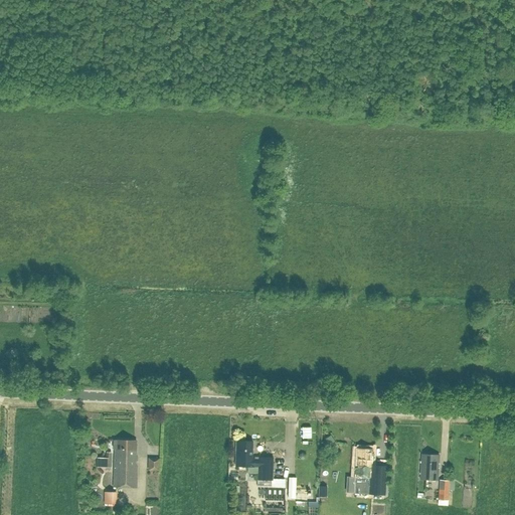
[(136,487),(137,467),(136,467),(136,461),(137,461),(137,457),(136,457),(136,441),(117,440),(117,441),(113,440),(113,450),(114,450),(113,487),(136,487)]
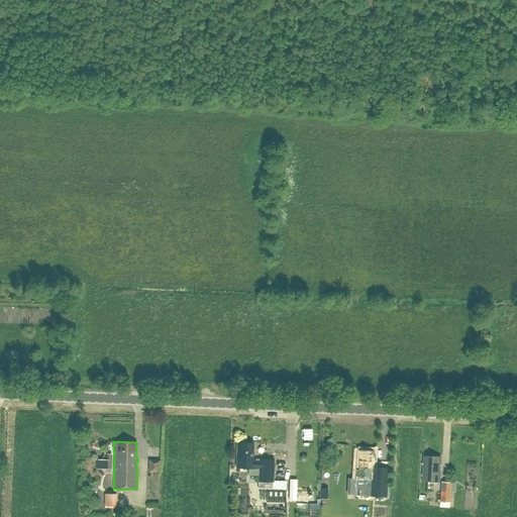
[(259,469),(259,481),(259,482),(248,481),(248,484),(257,485),(257,489),(285,490),(286,481),(273,481),(274,459),(260,458),(259,460),(254,460),(255,458),(252,458),(253,442),(236,442),(236,468),(259,469)]
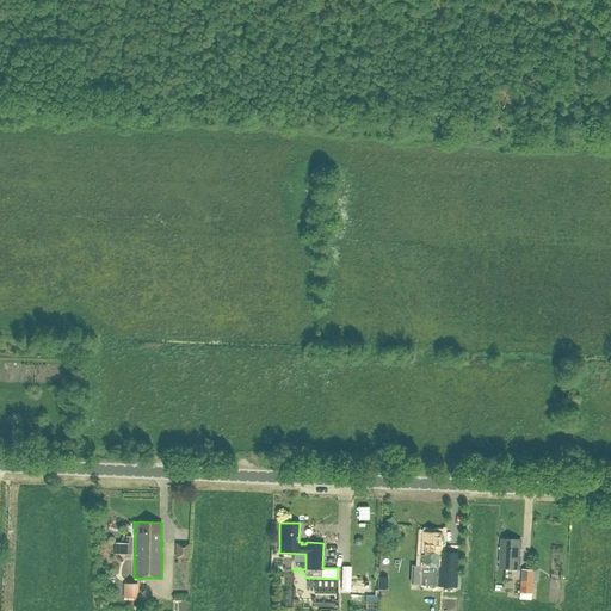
[(423,531),(420,565),(405,565),(401,565),(400,574),(405,574),(405,576),(420,576),(420,578),(438,579),(438,568),(439,568),(442,532),(423,531)]
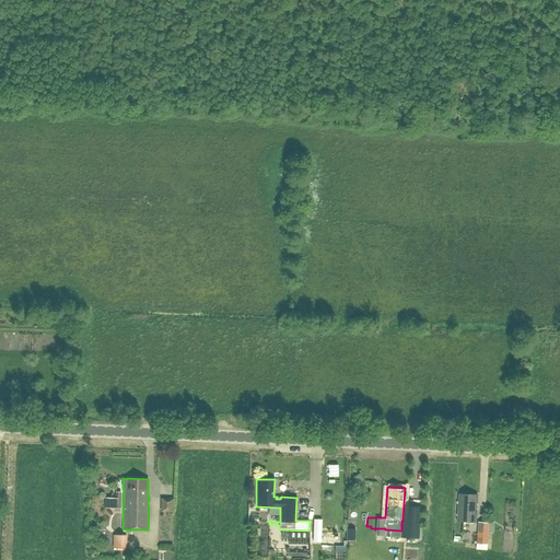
[(384,512),(384,500),(382,500),(381,491),(369,492),(370,513),(384,512)]
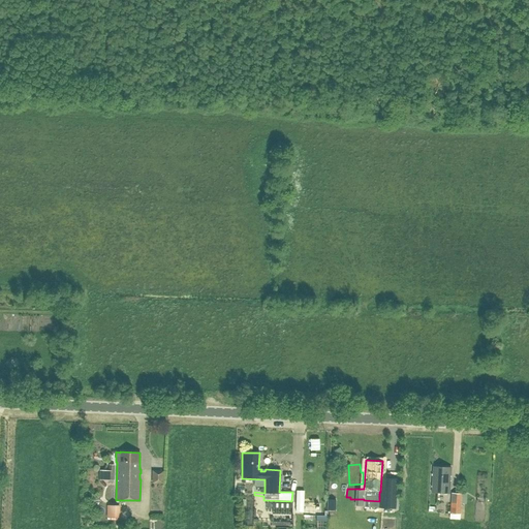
[(432,466),(431,492),(448,493),(450,467),(432,466)]
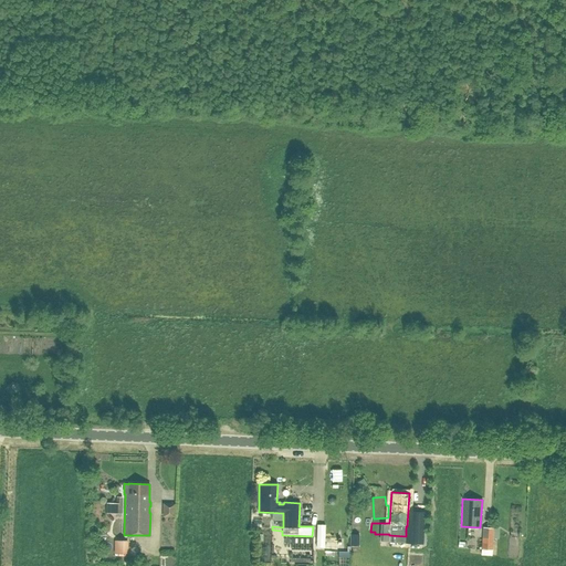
[(175,513),(174,500),(165,501),(166,513),(175,513)]
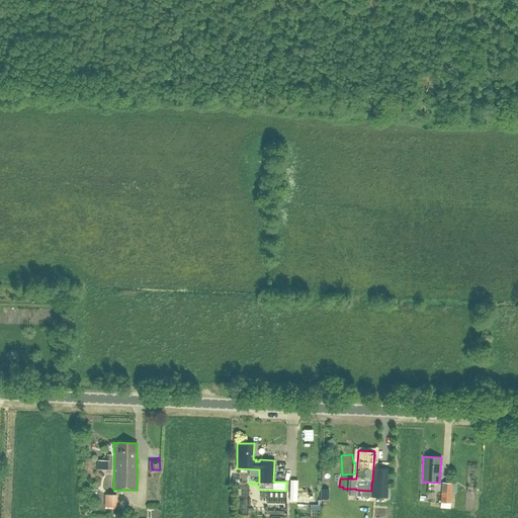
[(446,464),(446,472),(453,473),(454,465),(446,464)]
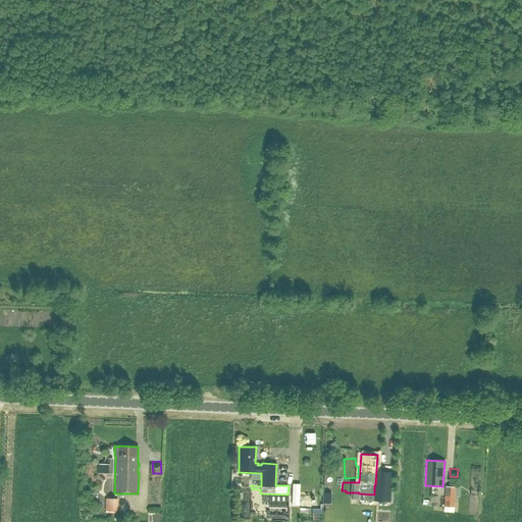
[(453,512),(453,508),(454,508),(455,494),(460,494),(461,487),(455,486),(445,486),(444,512),(453,512)]
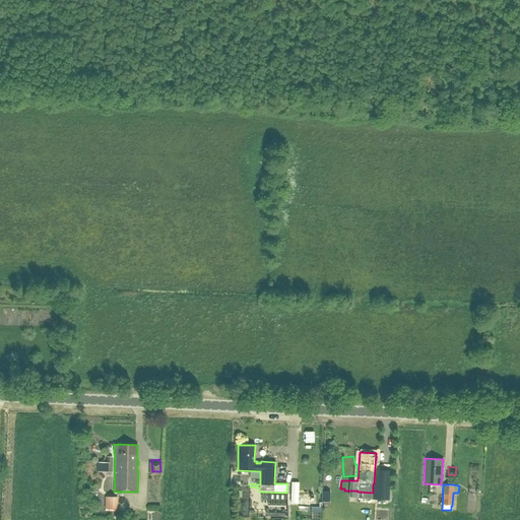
[(288,497),(277,496),(277,503),(318,504),(318,495),(288,494),(288,497)]
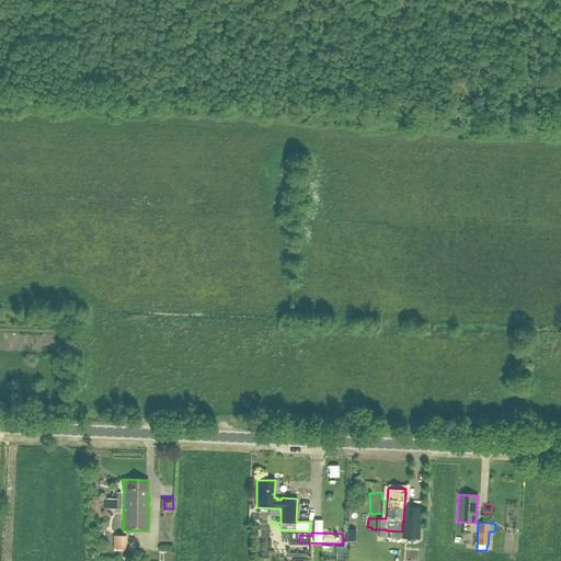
[(402,544),(401,535),(393,537),(395,545),(402,544)]
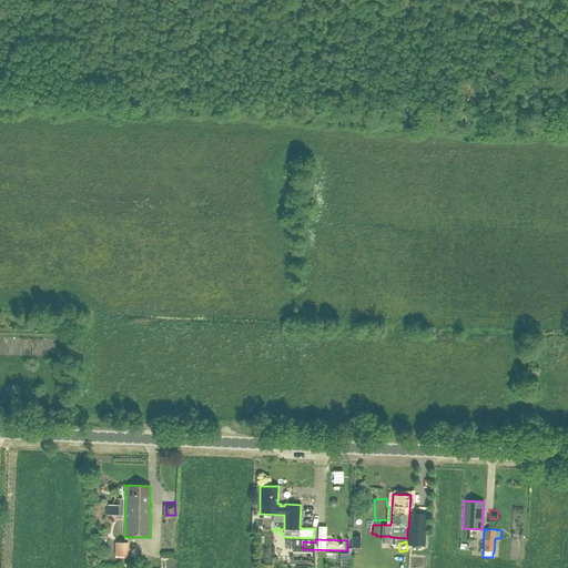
[(114,543),(114,556),(128,556),(129,543),(114,543)]
